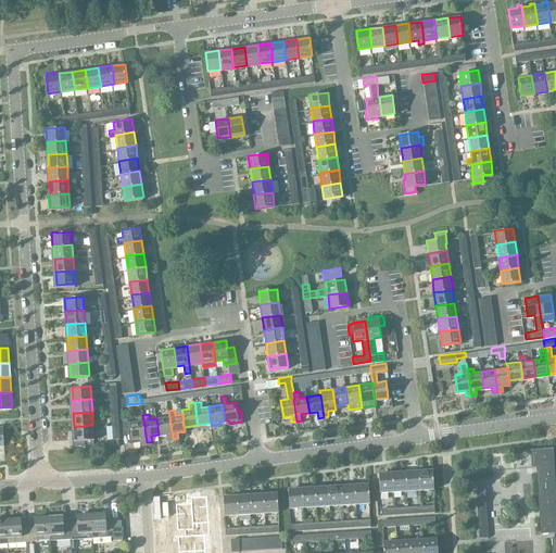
[(169,416),(156,418),(159,435),(166,434),(167,440),(173,439),(169,416)]
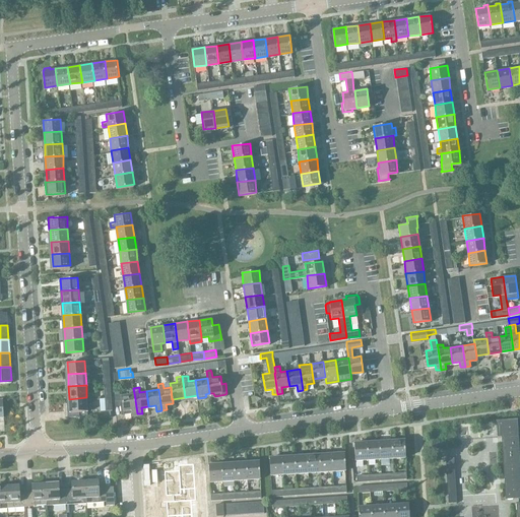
[(137,413),(134,393),(123,394),(124,400),(121,400),(123,412),(132,411),(132,414),(137,413)]
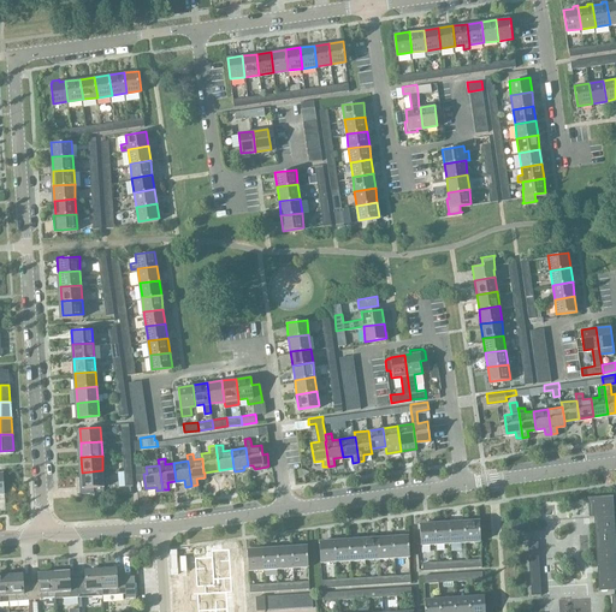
[(108,470),(102,470),(82,473),(83,487),(104,485),(104,476),(108,476),(108,470)]
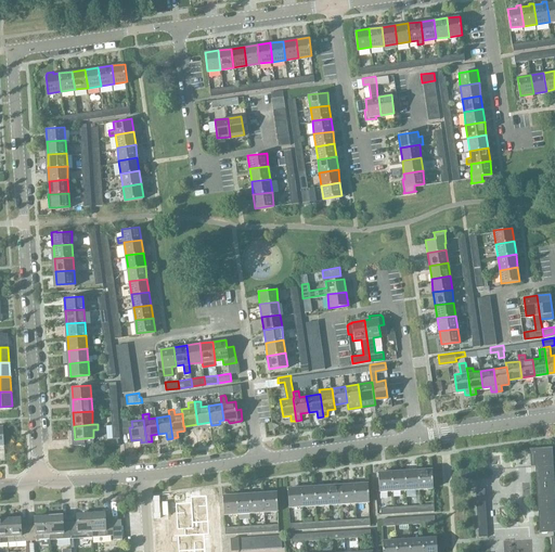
[(554,551),(554,454),(553,456),(553,446),(530,447),(531,464),(536,464),(540,531),(554,529),(554,534),(552,534),(552,551),(554,551)]
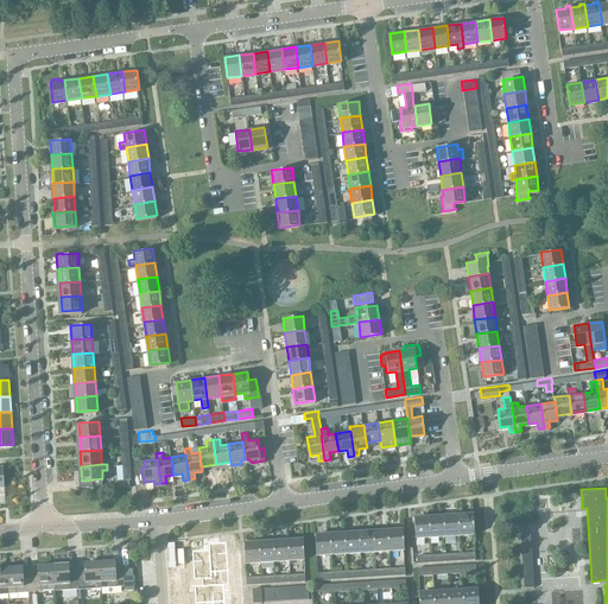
[(474,513),(458,514),(460,534),(475,533),(474,513)]
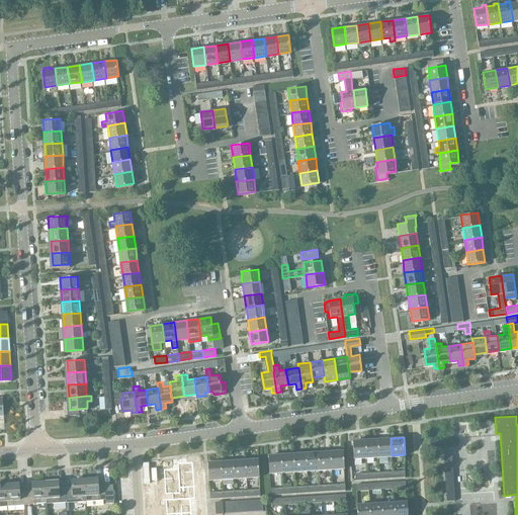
[(378,438),(365,439),(366,457),(379,456),(378,438)]
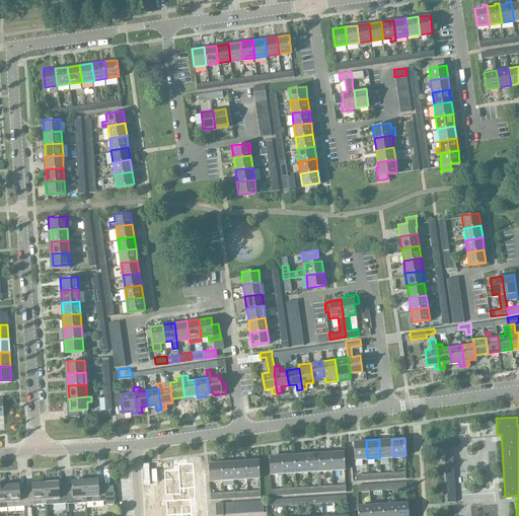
[(391,439),(379,439),(380,457),(392,456),(391,439)]
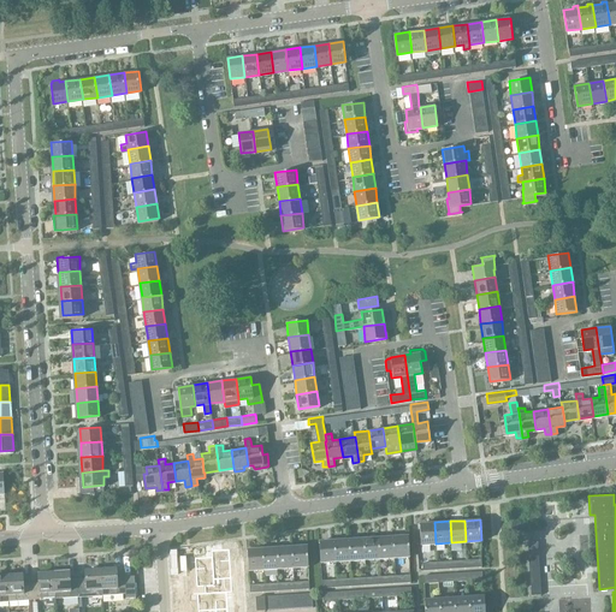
[(436,544),(434,522),(420,523),(421,545),(436,544)]
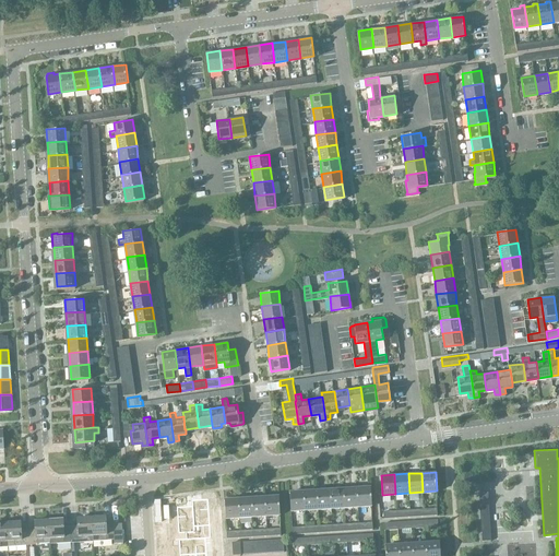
[(370,486),(357,487),(358,506),(371,505),(370,486)]
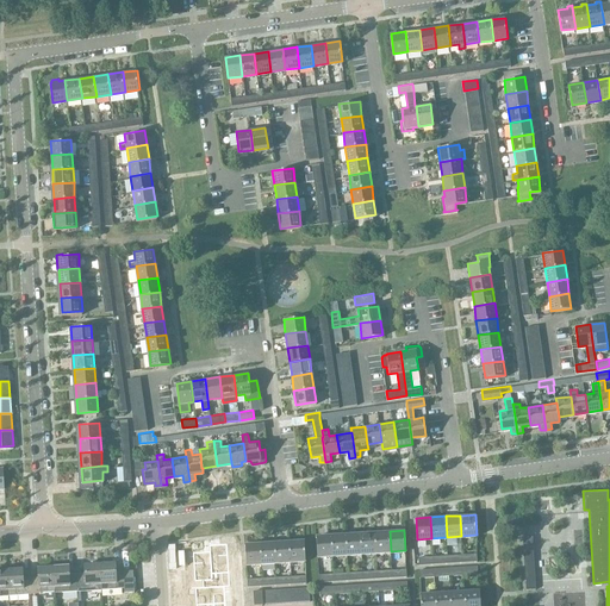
[(374,531),(360,532),(361,553),(375,553),(374,531)]
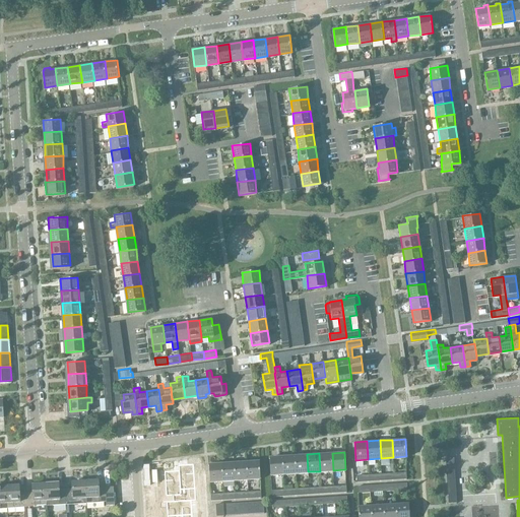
[(332,453),(319,453),(320,471),(333,470),(332,453)]
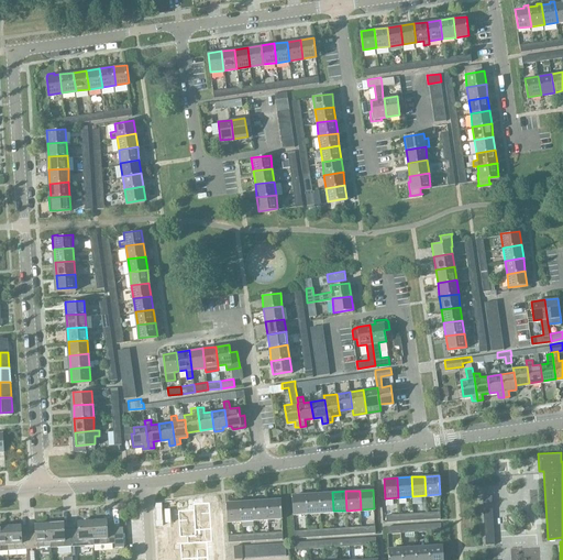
[(332,492),(318,493),(320,512),(333,511),(332,492)]
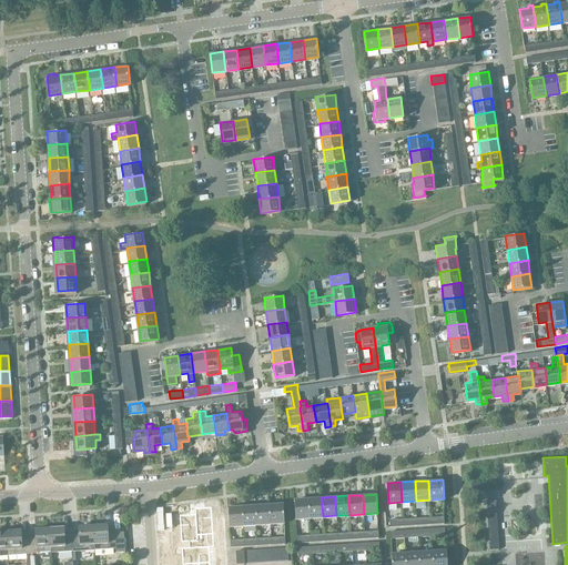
[(321,497),(308,498),(310,517),(323,516),(321,497)]
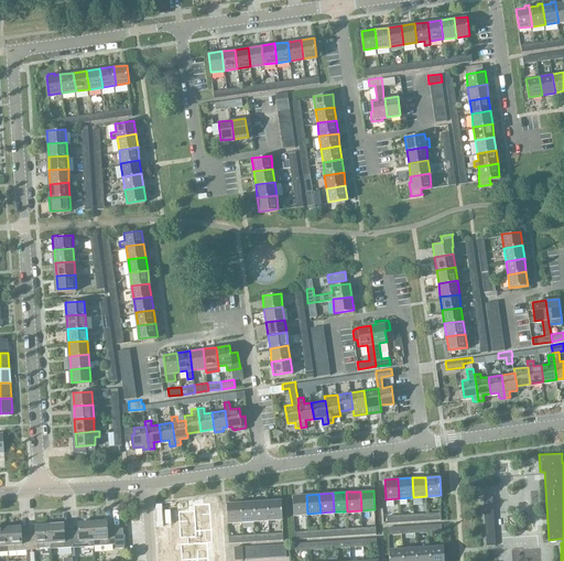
[(494,508),(492,494),(484,495),(484,508),(494,508)]
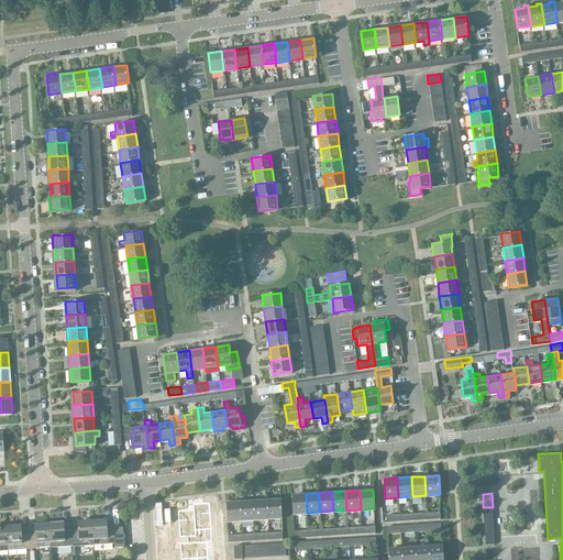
[(307,513),(306,494),(291,494),(293,514),(307,513)]
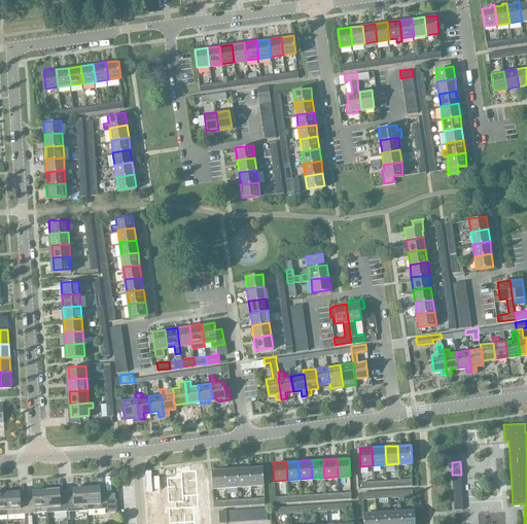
[(264,466),(250,467),(251,485),(265,484),(264,466)]
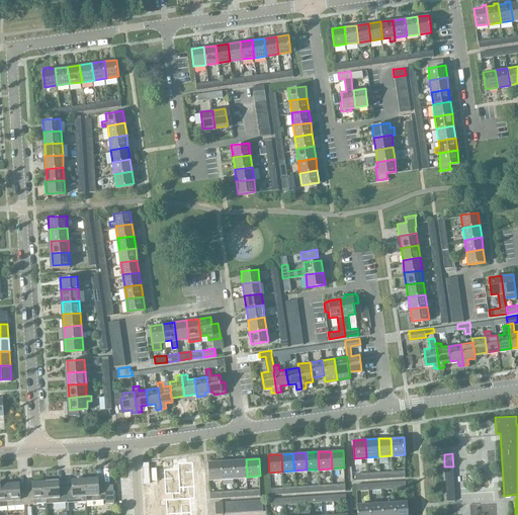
[(174,465),(164,466),(164,476),(165,491),(170,491),(172,491),(172,496),(166,497),(166,514),(191,514),(191,496),(193,496),(195,496),(192,459),(177,460),(178,465),(174,465)]
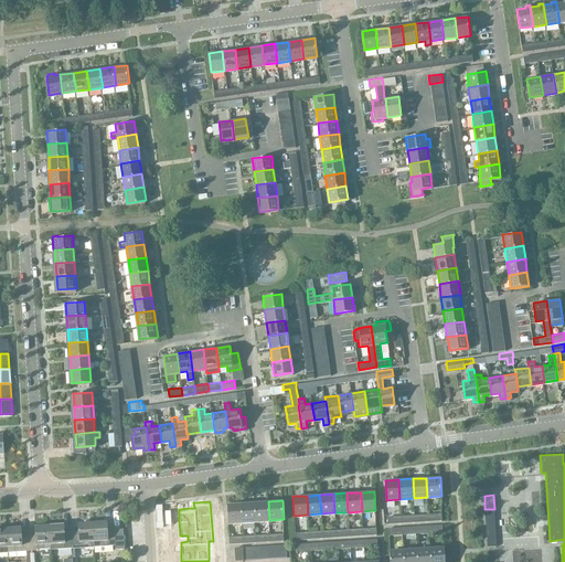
[(268,501),(255,502),(256,520),(269,520),(268,501)]
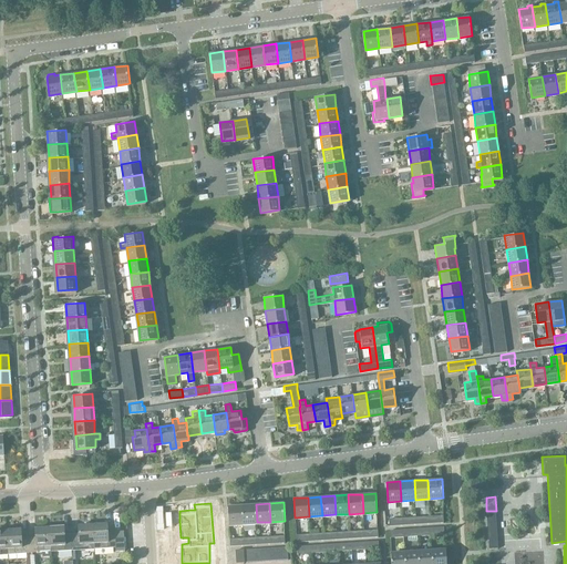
[(243,523),(241,504),(227,505),(228,524),(243,523)]
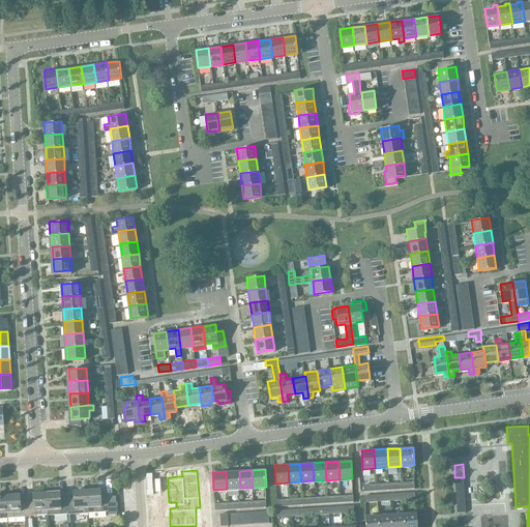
[(239,471),(226,471),(227,489),(240,488),(239,471)]
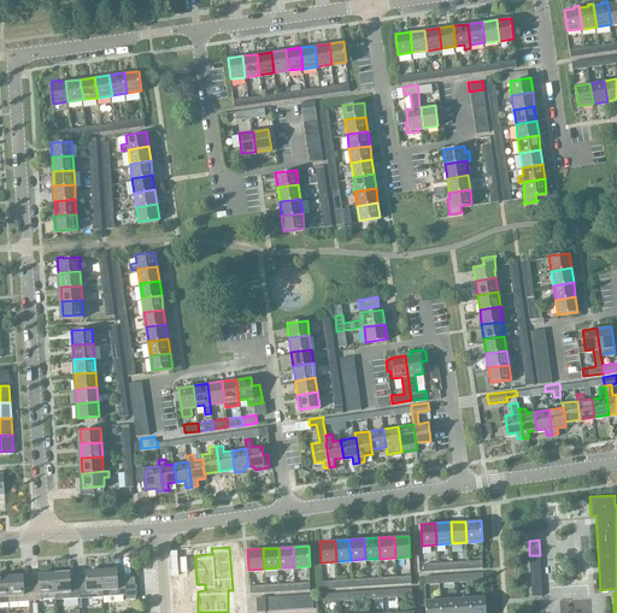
[(589,569),(589,561),(546,563),(546,578),(563,578),(563,577),(582,577),(582,569),(589,569)]
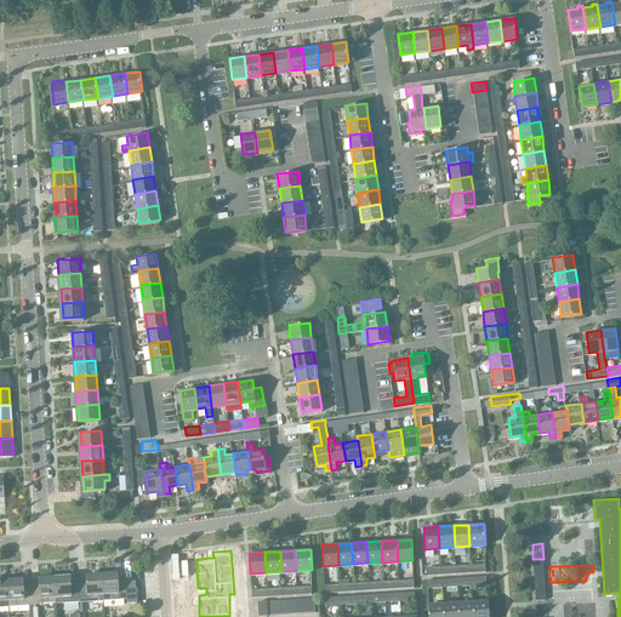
[(101,572),(103,598),(126,596),(126,601),(137,600),(135,580),(118,581),(117,571),(101,572)]
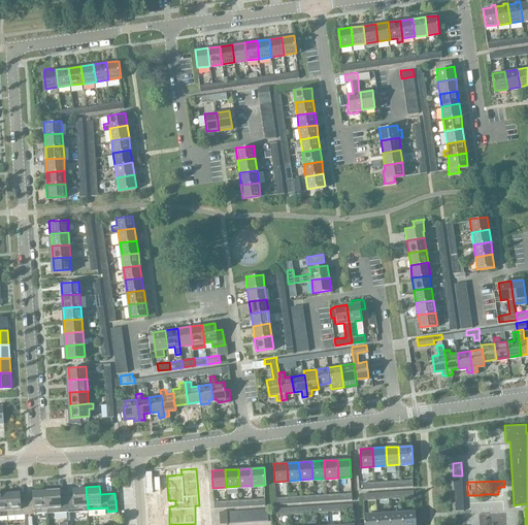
[(67,510),(80,509),(88,509),(86,487),(73,488),(73,495),(66,495),(67,510)]
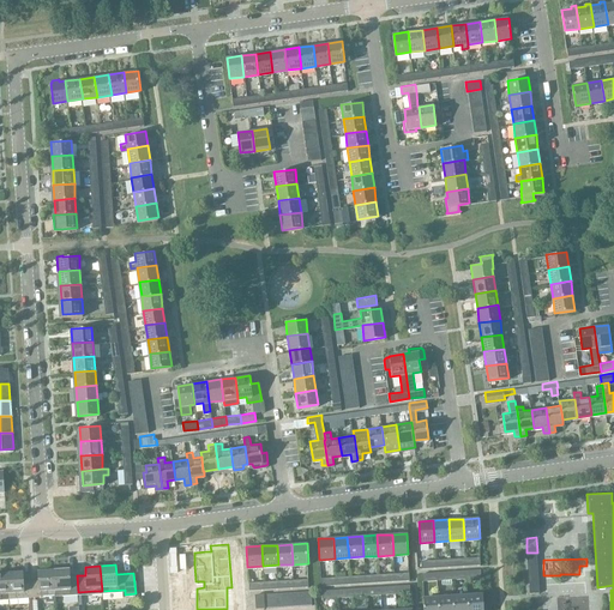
[(54,568),(55,593),(78,592),(77,575),(70,577),(68,567),(54,568)]
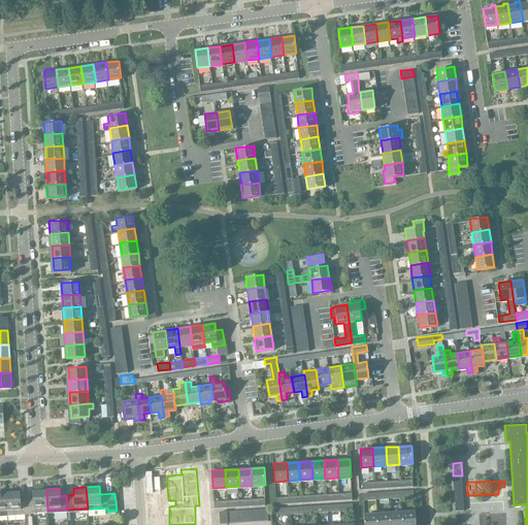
[(27,513),(40,512),(40,516),(47,516),(47,511),(46,489),(33,490),(33,497),(26,498),(27,513)]
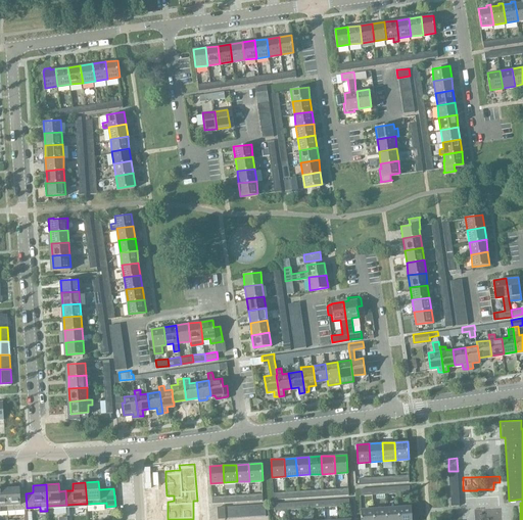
[(7,509),(14,508),(27,508),(26,493),(19,493),(18,486),(6,487),(7,509)]
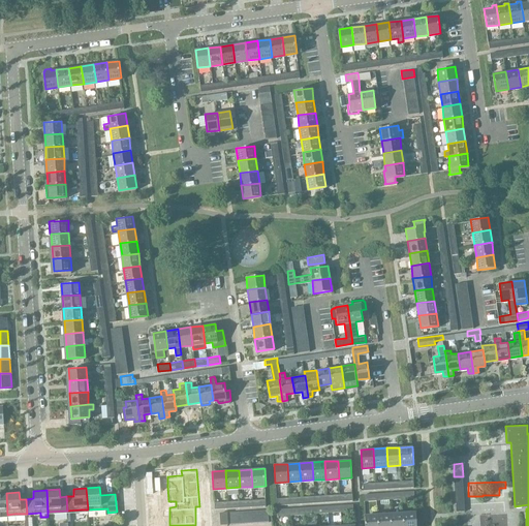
[(220,512),(220,524),(228,523),(227,511),(220,512)]
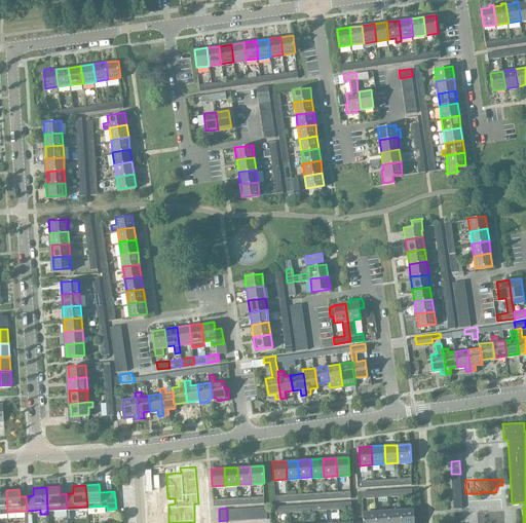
[(414,522),(413,509),(401,510),(401,522),(414,522)]
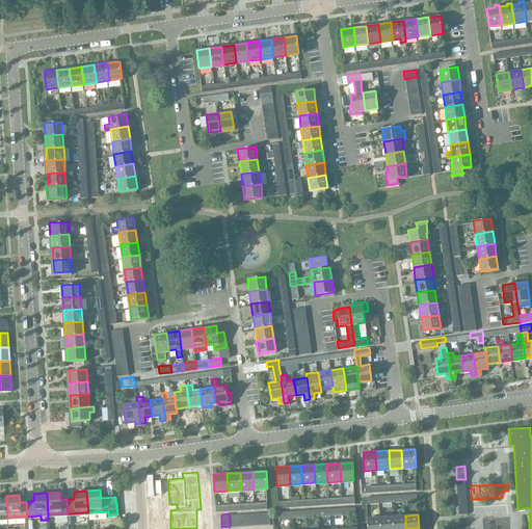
[(393,528),(393,516),(379,517),(380,528),(393,528)]
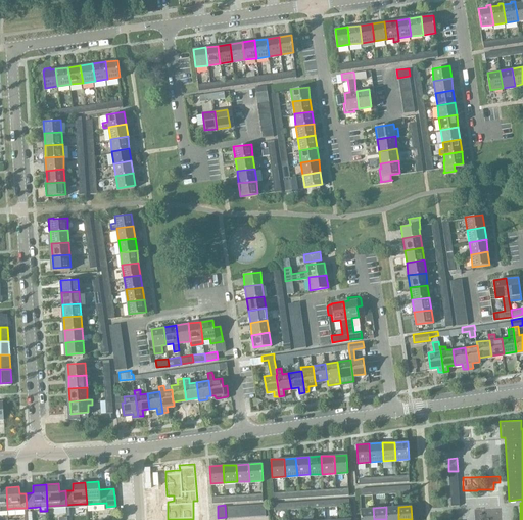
[(398,519),(398,507),(386,507),(386,519),(398,519)]
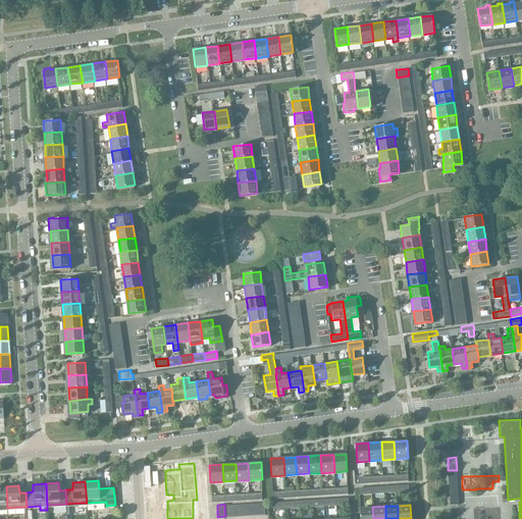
[(373,518),(372,507),(360,508),(360,518),(373,518)]
